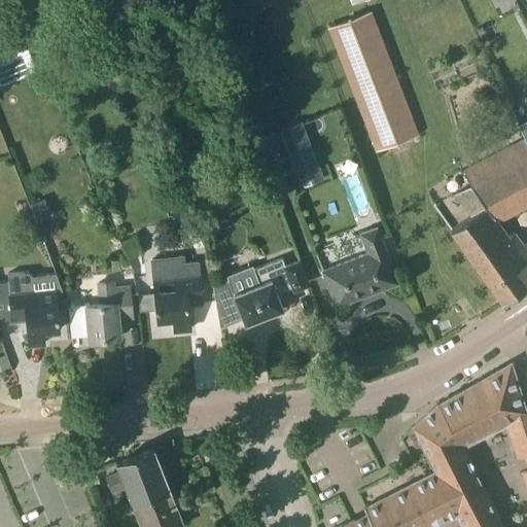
[(371,10),(328,26),(377,150),(417,135),(371,10)]
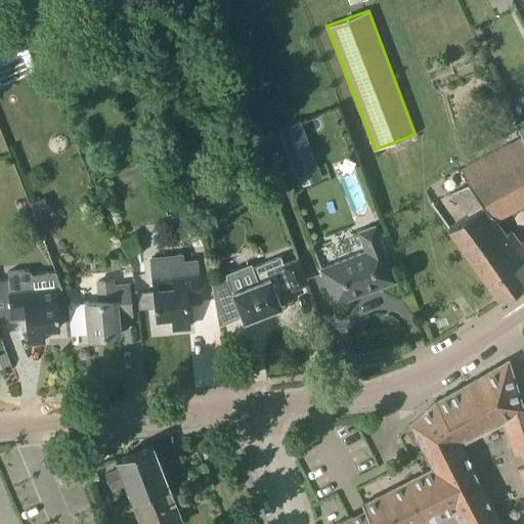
[(84,48),(88,59),(97,56),(93,45),(84,48)]
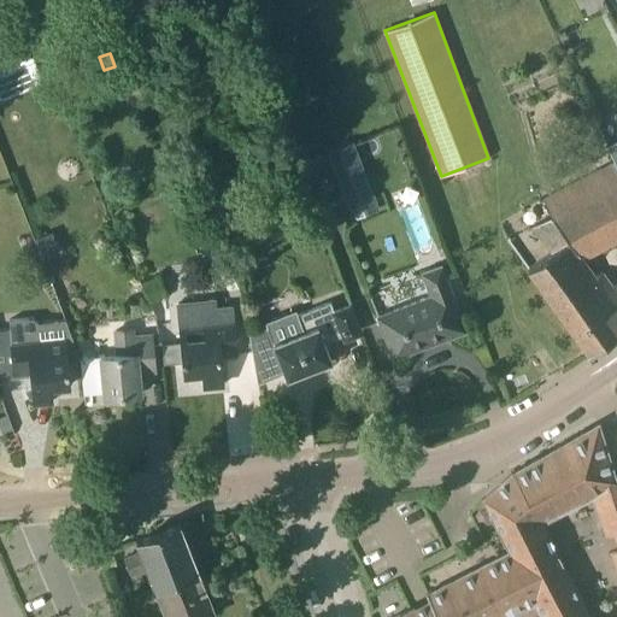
[(33,56),(5,68),(16,94),(43,82),(33,56)]
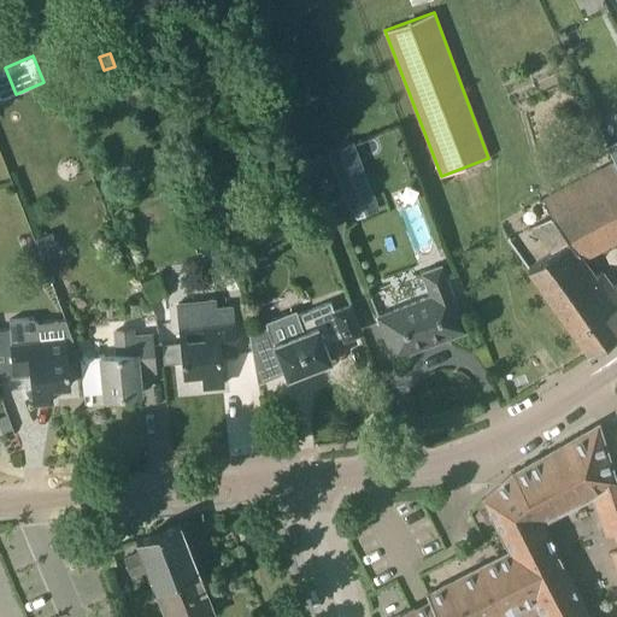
[(327,152),(353,219),(380,209),(353,141),(327,152)]
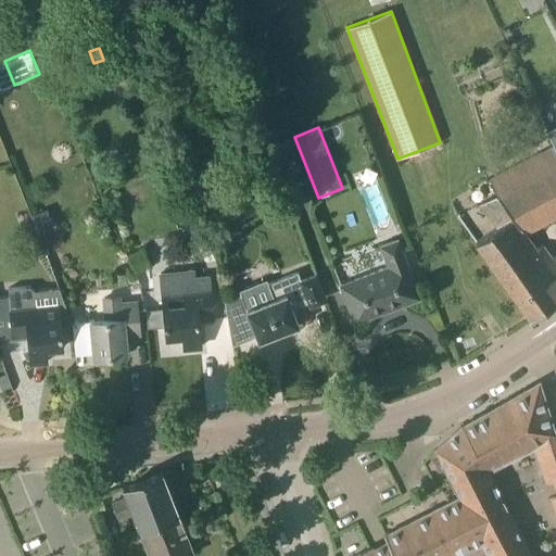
[(555,152),(555,151),(553,147),(493,177),(501,191),(479,204),(497,228),(476,242),(531,320),(555,302),(555,264),(542,244),(536,249),(525,231),(555,214),(555,152)]
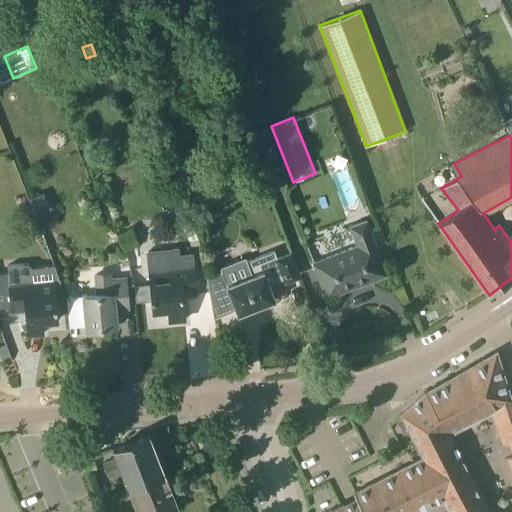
[(32,199),(38,214),(49,209),(42,195),(32,199)]
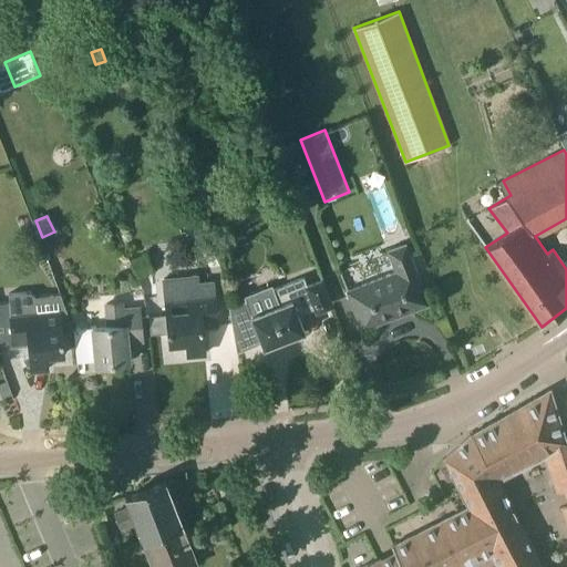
[(60,229),(50,238),(57,247),(68,238),(60,229)]
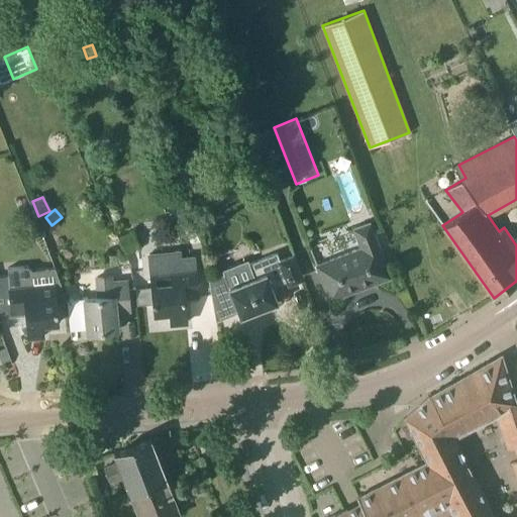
[(391,278),(384,259),(370,222),(352,228),(360,247),(316,265),(329,301),(345,295),(344,291),(374,280),(375,284),(391,278)]
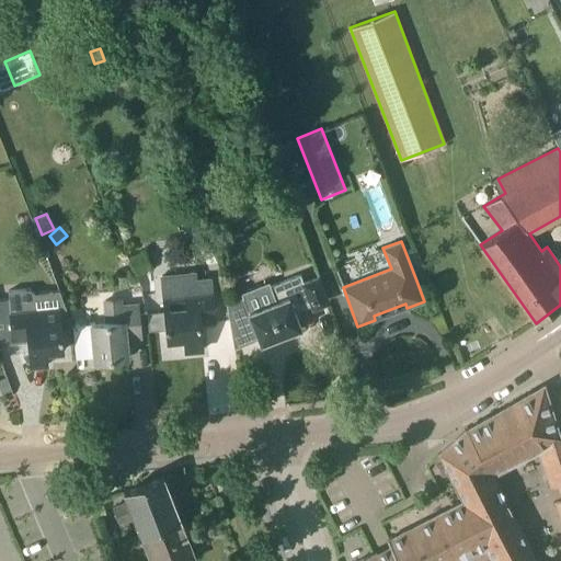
[(215,322),(213,294),(212,278),(197,279),(196,272),(161,275),(163,298),(164,298),(168,341),(184,340),(185,352),(202,351),(201,323),(215,322)]
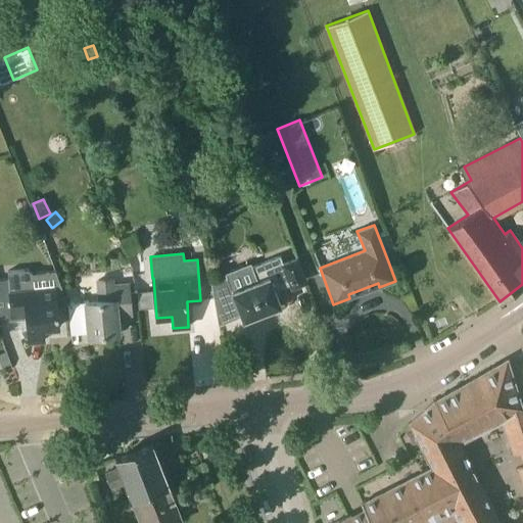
[(211,282),(216,304),(219,325),(241,316),(243,322),(281,306),(275,290),(288,287),(291,289),(306,283),(297,259),(284,265),(281,255),(252,268),(250,263),(225,272),(227,277),(211,282)]
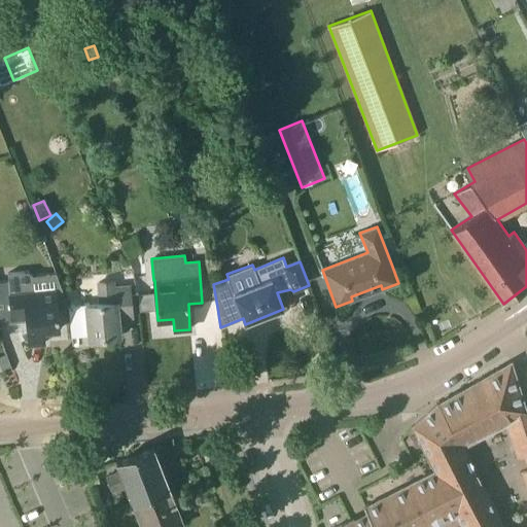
[(56,289),(34,291),(32,275),(28,272),(7,273),(8,281),(0,281),(0,325),(13,322),(27,321),(29,345),(44,343),(43,331),(59,329),(58,308),(68,308),(62,290),(56,291),(56,289)]
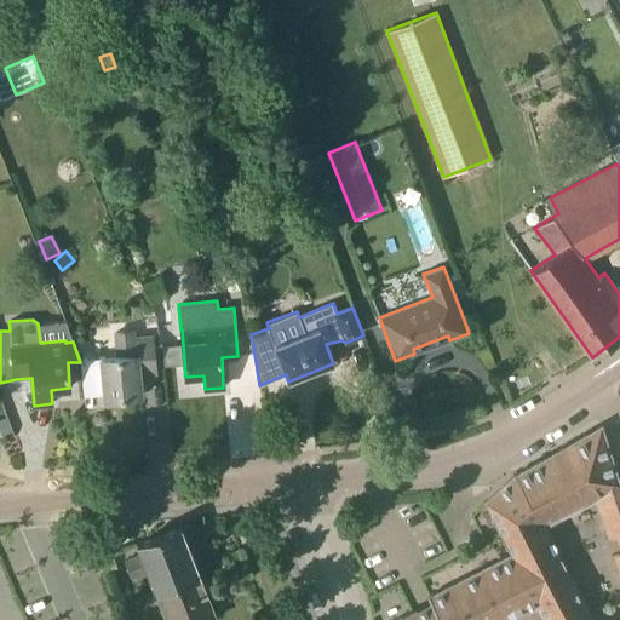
[(153,337),(135,338),(135,331),(118,332),(119,355),(102,357),(97,359),(95,339),(80,340),(84,374),(103,373),(105,399),(142,395),(139,374),(155,373),(153,337)]
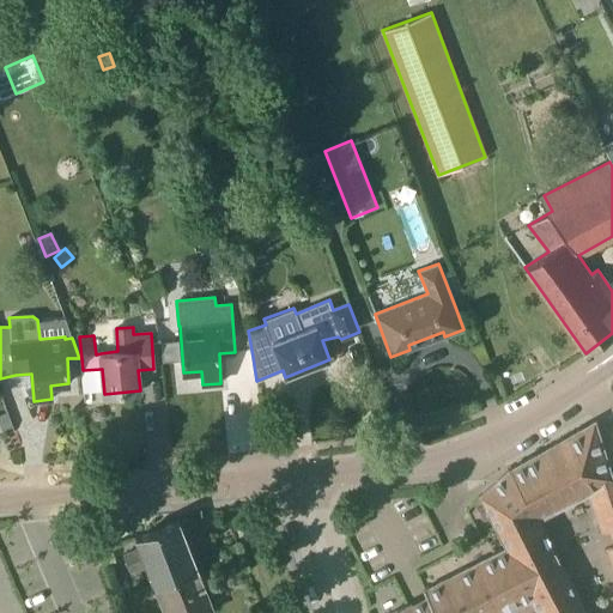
[(0,430),(12,426),(6,412),(0,413),(0,430)]
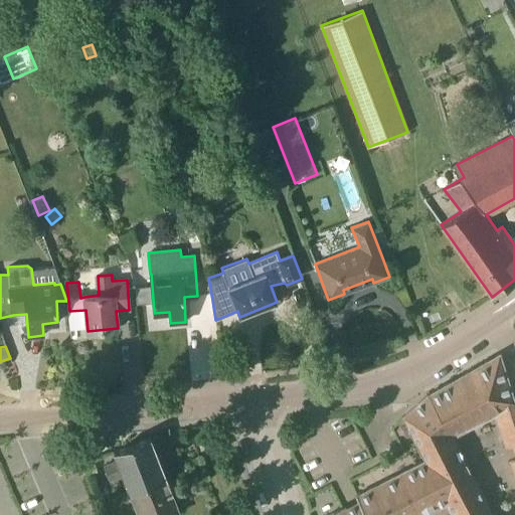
[(358,501),(345,508),(349,514),(422,514),(448,502),(454,514),(455,514),(484,501),(451,434),(495,411),(505,447),(514,443),(514,404),(499,354),(427,394),(402,416),(404,418),(425,461),(356,496),(358,501)]
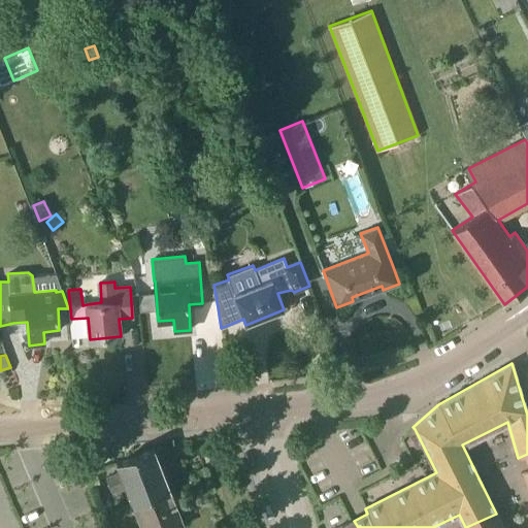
[(169,488),(163,473),(154,449),(117,463),(121,472),(107,477),(112,492),(126,487),(132,502),(169,488)]
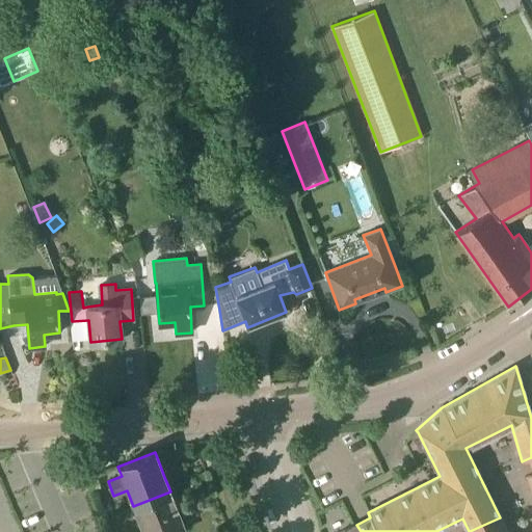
[(531,531),(531,474),(527,476),(531,494),(531,531),(506,531),(500,517),(470,531),(531,531)]
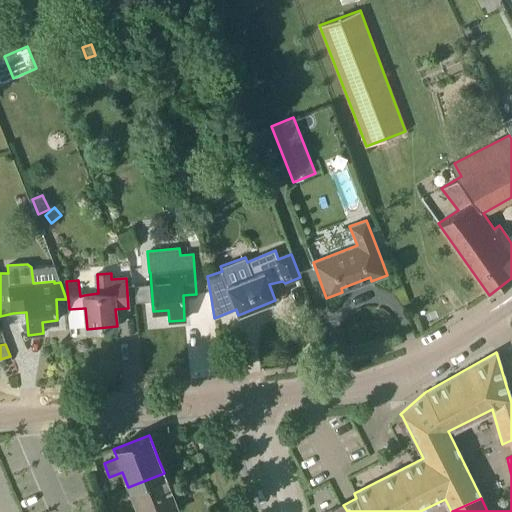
[(175,511),(178,511),(164,473),(128,487),(138,511),(175,511)]
